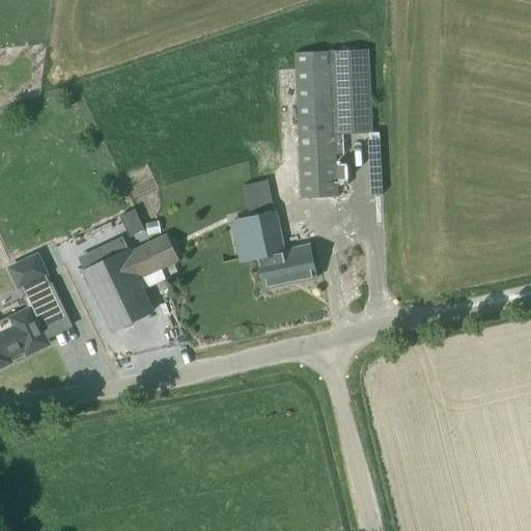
[(367,50),(294,54),(301,198),(338,196),(338,186),(348,185),(347,161),(336,161),(336,155),(344,154),(343,134),(371,133),(367,50)]
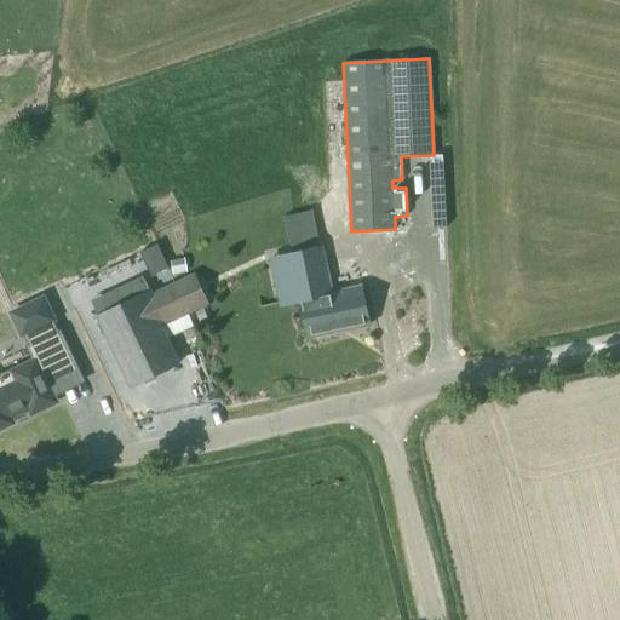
[(323,247),(320,248),(293,253),(291,254),(309,337),(369,323),(362,286),(333,292),(326,294),(321,269),(327,268),(323,247)]
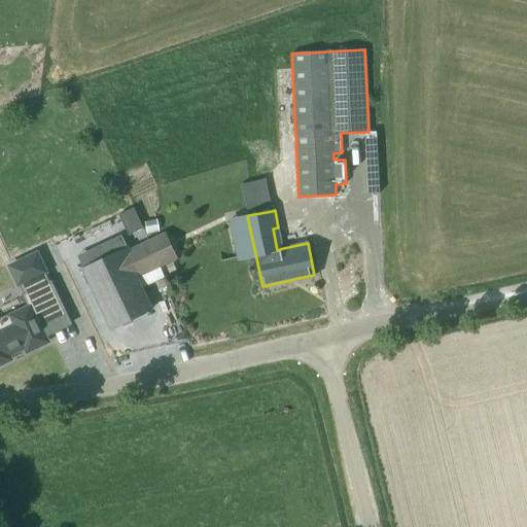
[(147,234),(159,231),(156,219),(144,222),(147,234)]
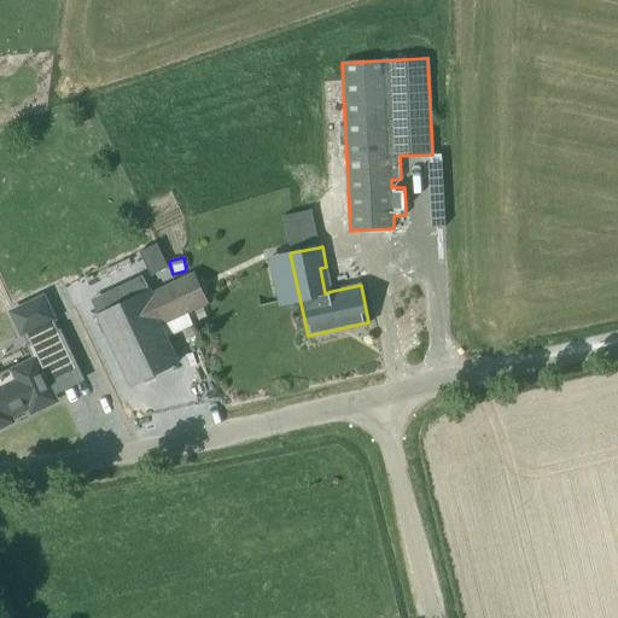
[(146,297),(159,325),(208,302),(194,274),(146,297)]
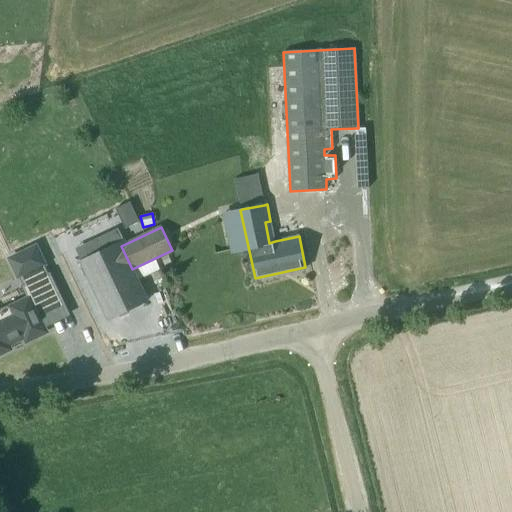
[(121,246),(119,243),(82,260),(82,261),(109,319),(147,301),(132,269),(121,246)]
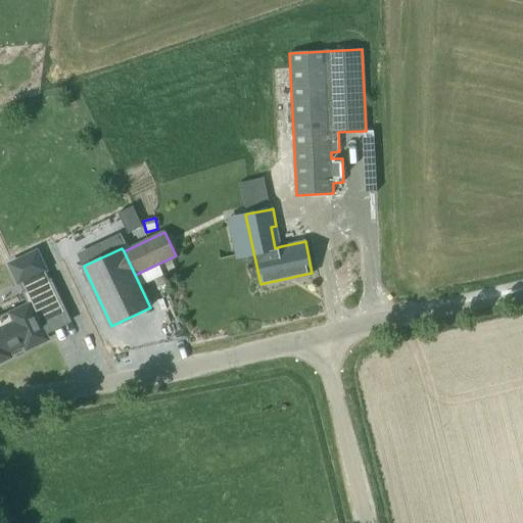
[(0,364),(3,364),(0,355),(18,348),(21,355),(43,346),(37,331),(64,320),(50,287),(48,287),(43,276),(45,276),(37,257),(9,270),(16,288),(18,287),(24,298),(21,299),(26,310),(0,320),(0,364)]
